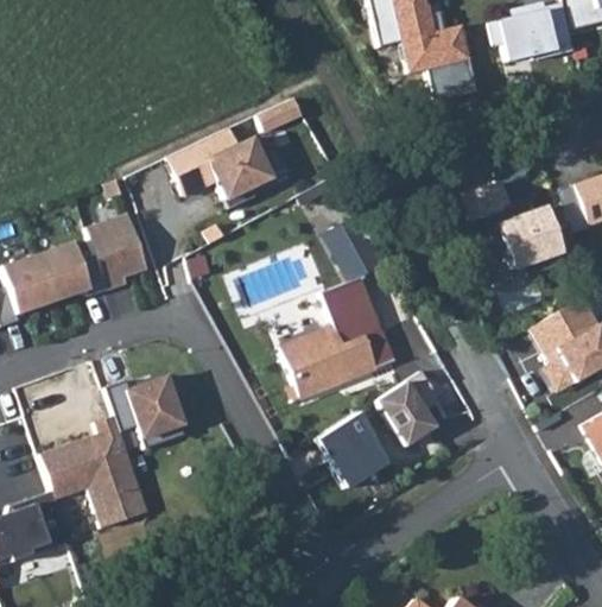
[(431,105),(473,94),(457,29),(439,33),(435,16),(426,18),(424,8),(422,8),(419,0),(365,0),(376,50),(398,44),(405,76),(423,71),(431,105)]
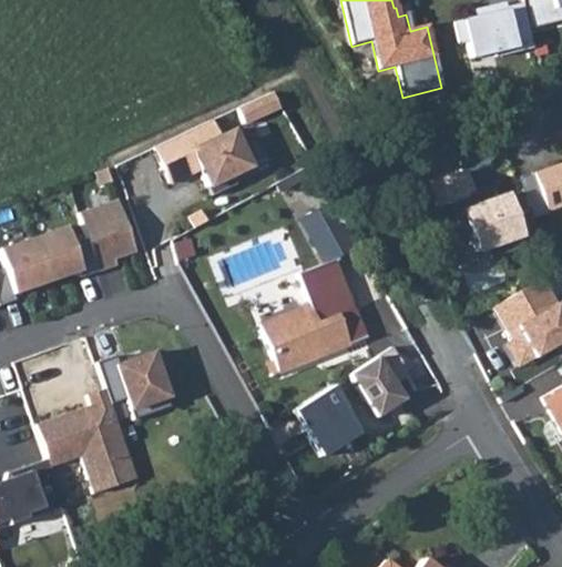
[(521,0),(522,3),(529,29),(561,20),(561,0),(521,0)]
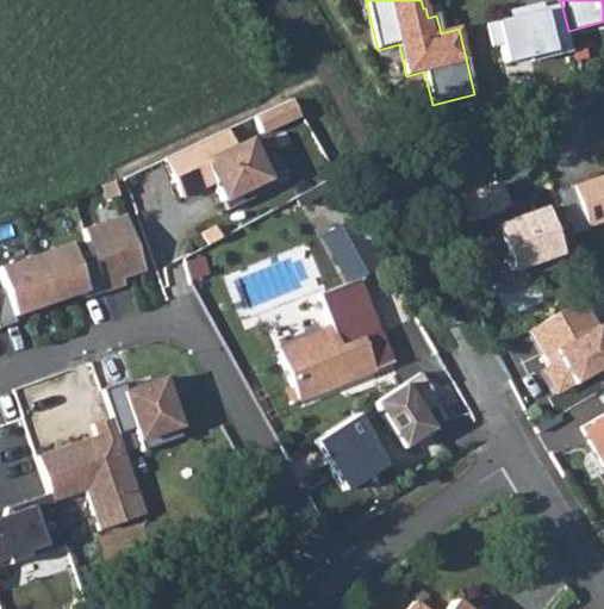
[(568,31),(561,4),(542,8),(541,4),(521,8),(523,16),(510,19),(487,24),(493,47),(502,45),(506,63),(533,57),(534,61),(573,51),(568,31)]
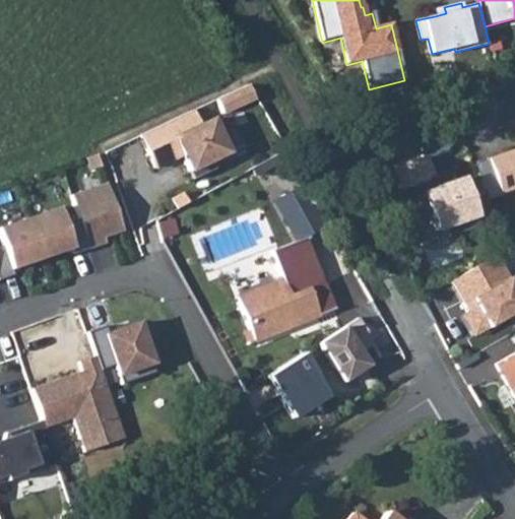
[(444,7),(433,10),(435,16),(446,13),(444,7)]
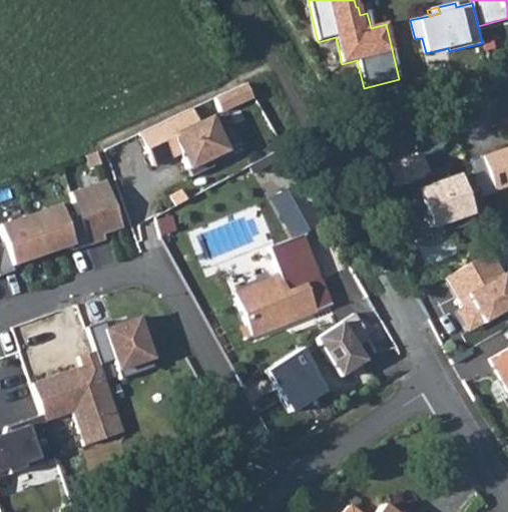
[(227,95),(230,106),(258,98),(255,87),(227,95)]
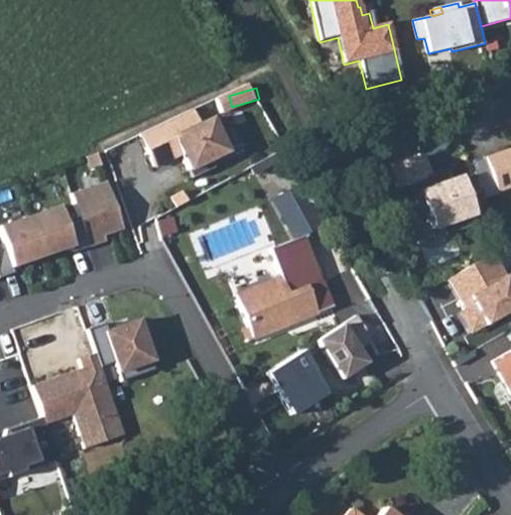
[(195,109),(143,133),(158,165),(184,153),(196,176),(218,166),(214,159),(231,151),(215,117),(202,123),(195,109)]
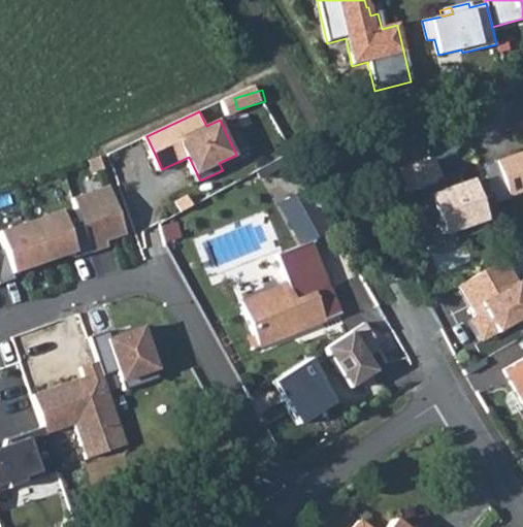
[(519,153),(498,160),(512,195),(522,191),(522,156),(520,157),(519,153)]
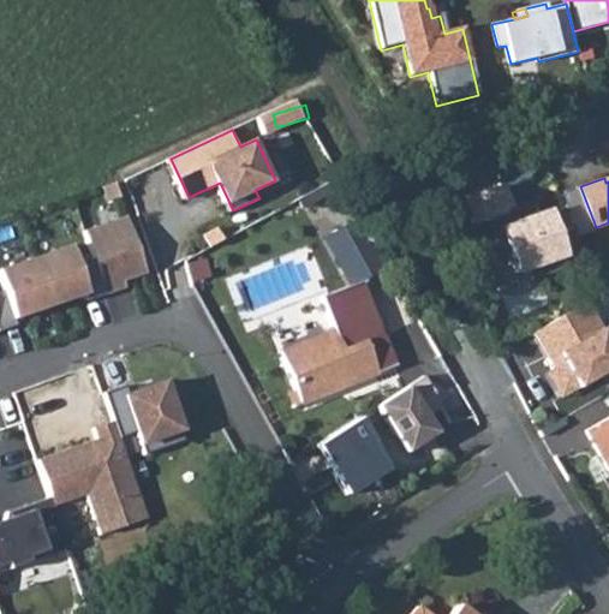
[(123,196),(118,182),(106,186),(112,201),(123,196)]
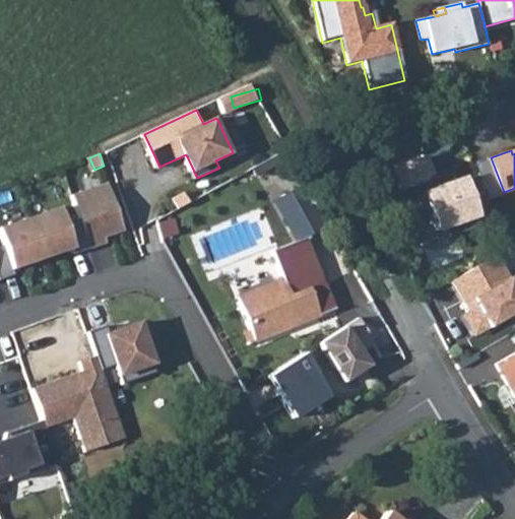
[(428,154),(395,167),(402,187),(411,184),(424,216),(433,212),(439,229),(453,223),(456,233),(483,223),(467,181),(458,184),(456,179),(452,169),(435,175),(428,154)]
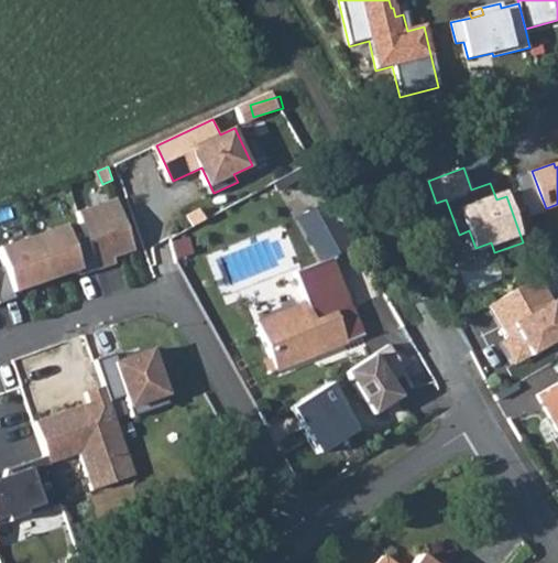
[(327,202),(310,175),(283,190),(323,262),(336,255),(352,246),(328,201),(327,202)]
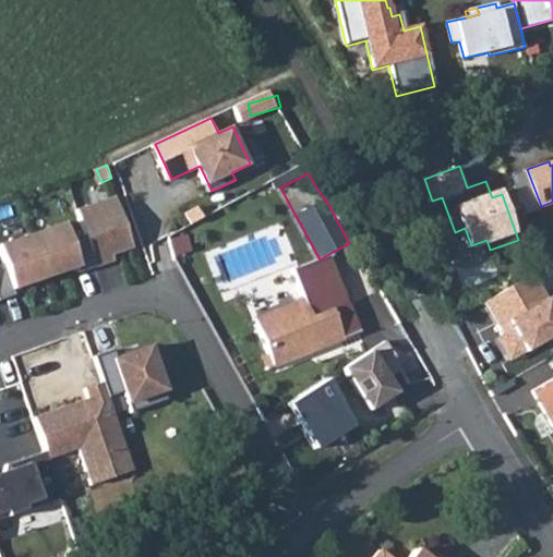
[(490,192),(492,197),(502,194),(500,189),(490,192)]
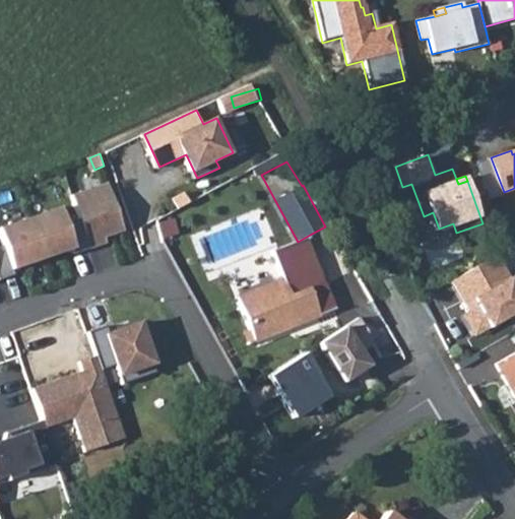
[(73,195),(82,218),(92,248),(109,242),(107,237),(126,230),(110,183),(73,195)]
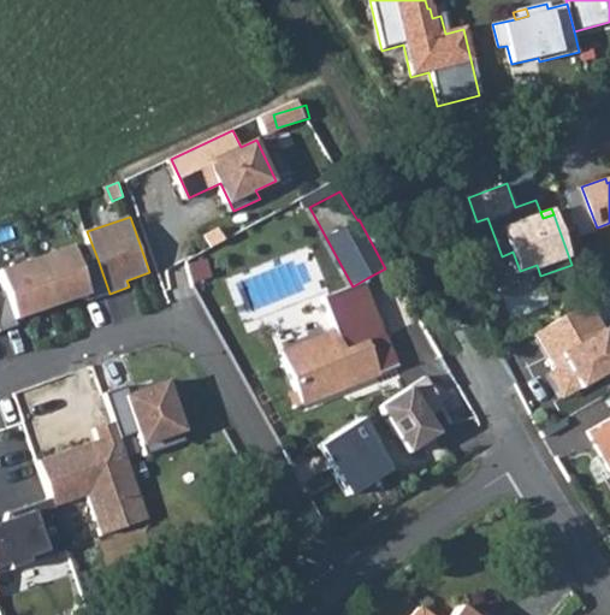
[(72,246),(36,259),(53,306),(88,294),(90,300),(110,294),(98,259),(80,265),(72,246)]
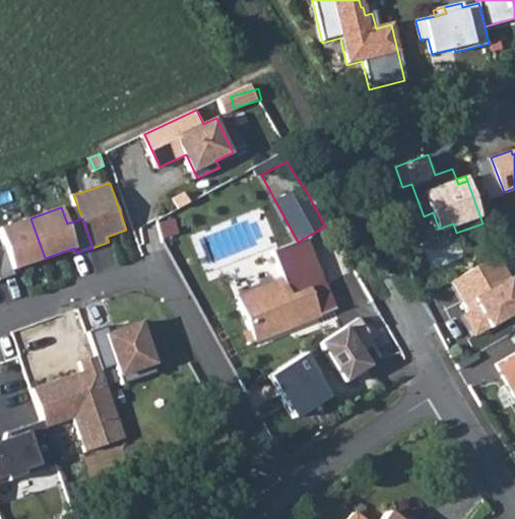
[(0,230),(5,246),(0,247),(0,276),(1,279),(16,274),(14,268),(45,258),(30,218),(0,228),(0,230)]
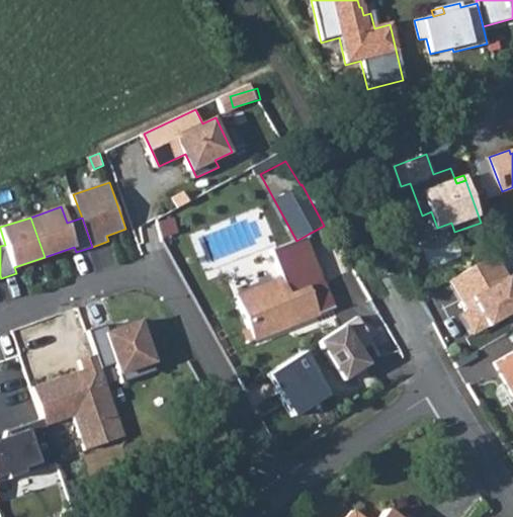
[(239,295),(256,339),(321,314),(321,313),(337,306),(309,234),(296,241),(273,249),(284,277),(239,295)]
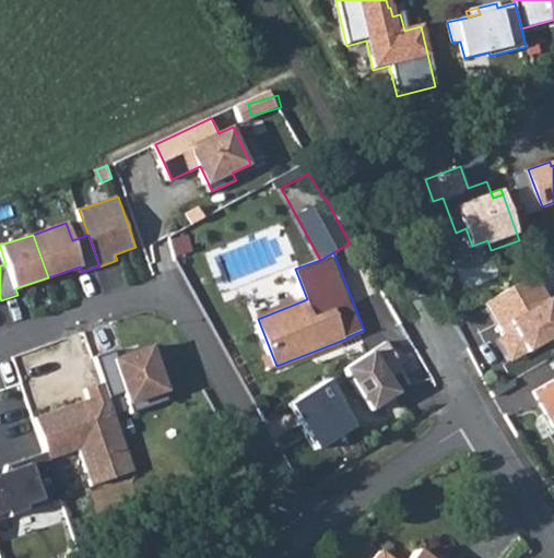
[(553,301),(537,273),(486,303),(506,334),(498,339),(508,355),(525,345),(529,352),(553,336),(553,301)]
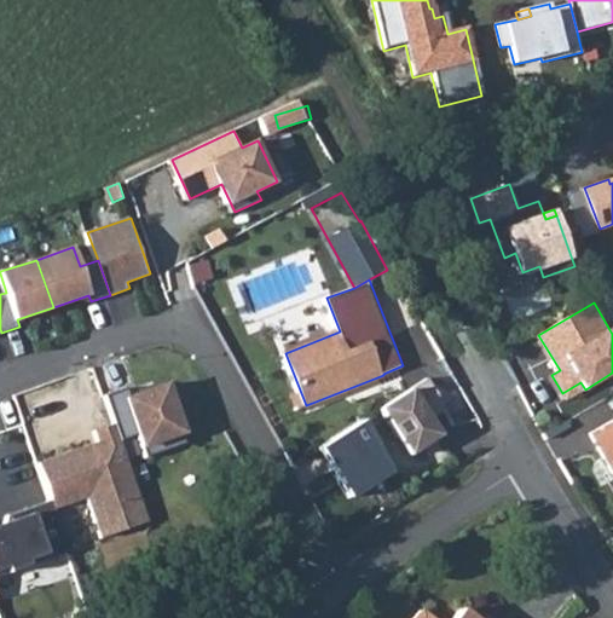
[(431,379),(382,409),(412,455),(443,435),(433,420),(449,410),(431,379)]
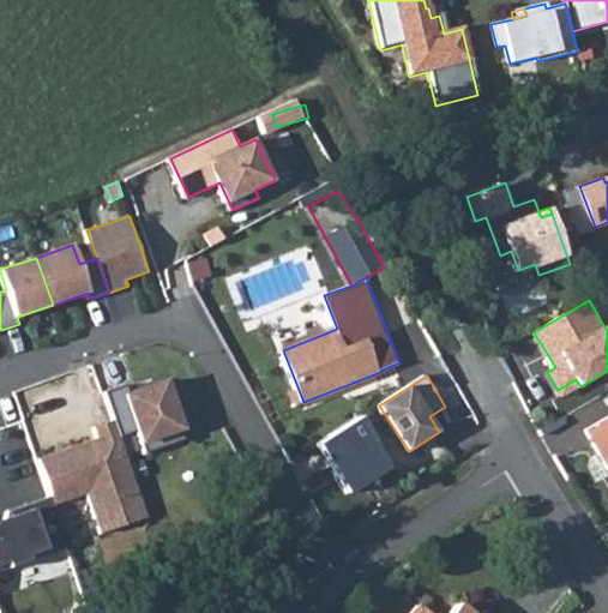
[(576,379),(558,390),(563,397),(581,386),(576,379)]
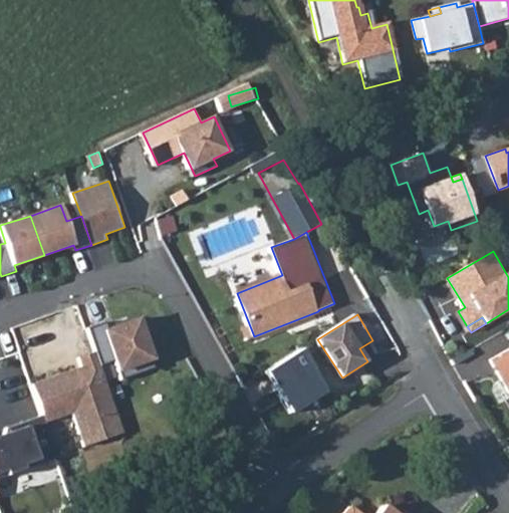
[(107,321),(89,327),(97,351),(102,365),(116,360),(123,379),(157,367),(140,318),(110,329),(107,321)]
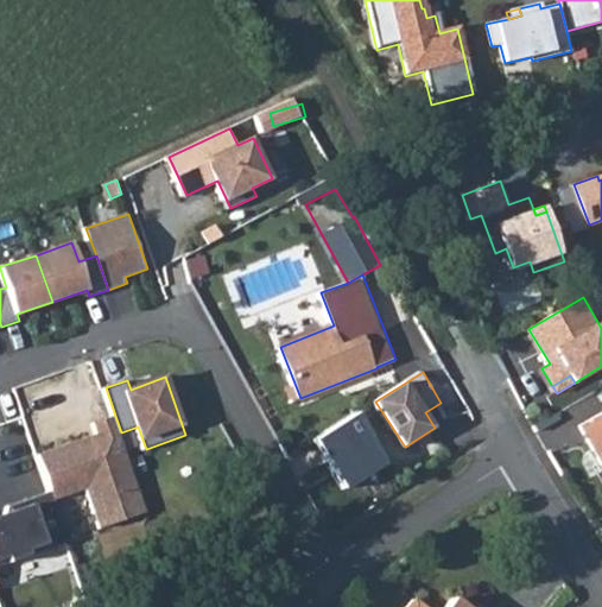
[(359,413),(321,437),(330,453),(325,455),(347,488),(386,463),(359,413)]
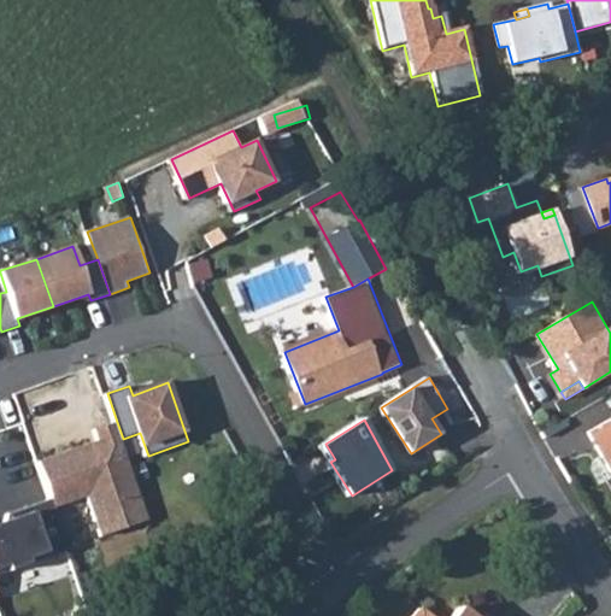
[(610,420),(592,430),(610,463),(610,420)]
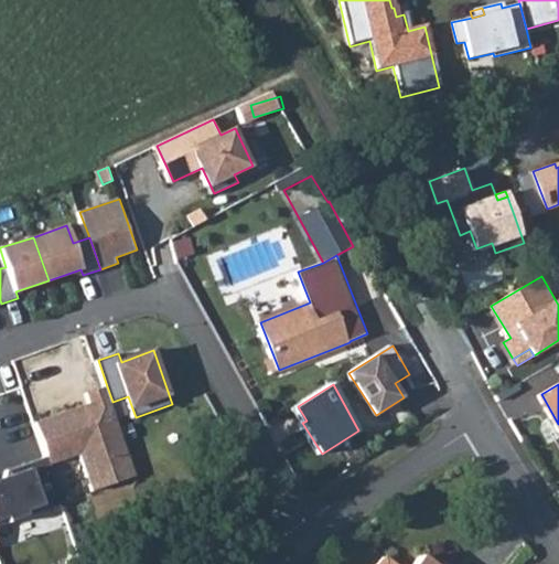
[(87,405),(38,423),(50,456),(51,458),(81,447),(94,485),(136,470),(113,402),(107,386),(89,393),(95,410),(89,412),(87,405)]
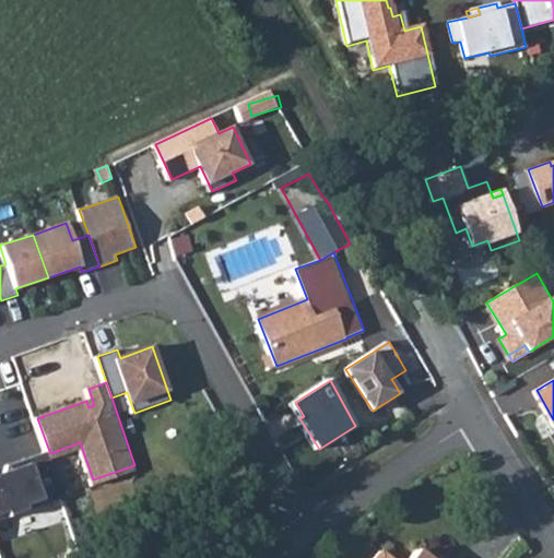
[(295,402),(291,405),(299,418),(304,416),(295,402)]
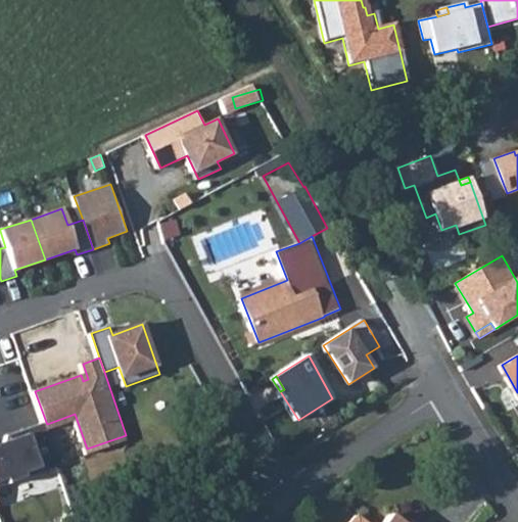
[(0,486),(61,465),(47,424),(46,422),(8,435),(7,441),(6,447),(0,448),(0,486)]
